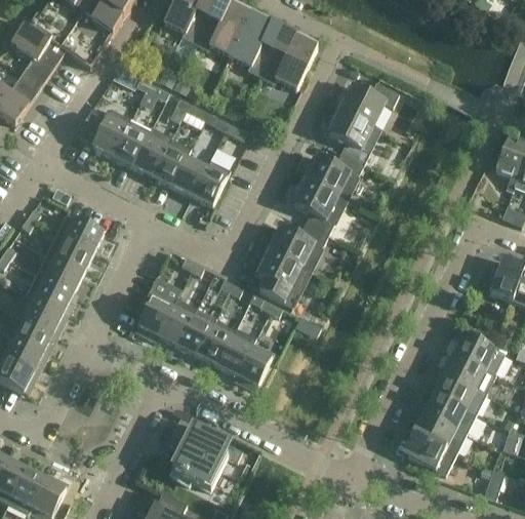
[(49,0),(32,26),(31,27),(66,50),(65,51),(69,53),(73,56),(90,68),(130,9),(135,2),(135,1),(134,0),(49,0)]
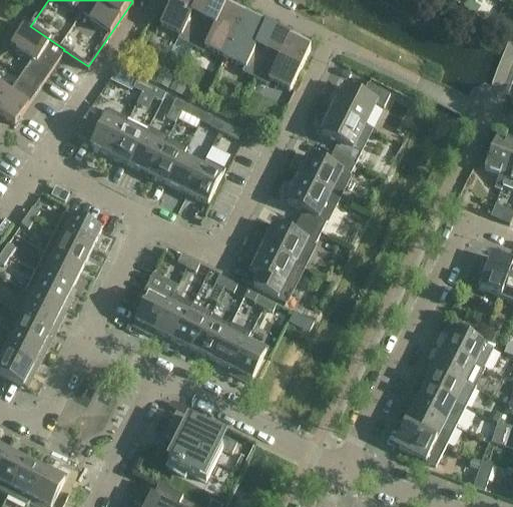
[(190,43),(212,0),(170,0),(159,22),(179,32),(177,36),(190,43)]
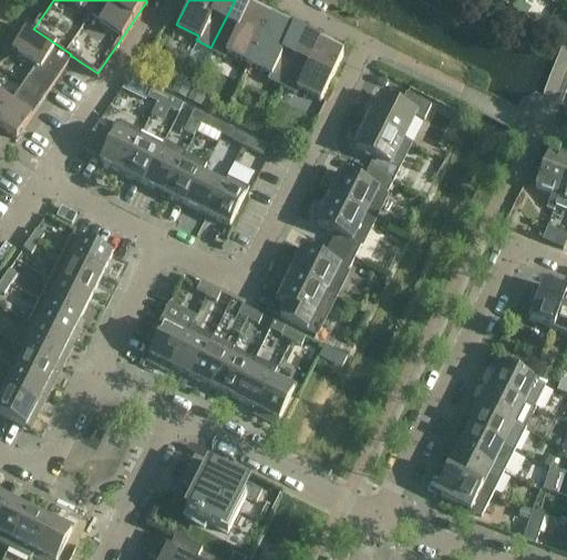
[(235,0),(210,48),(225,55),(227,50),(248,61),(270,17),(237,0),(235,0)]
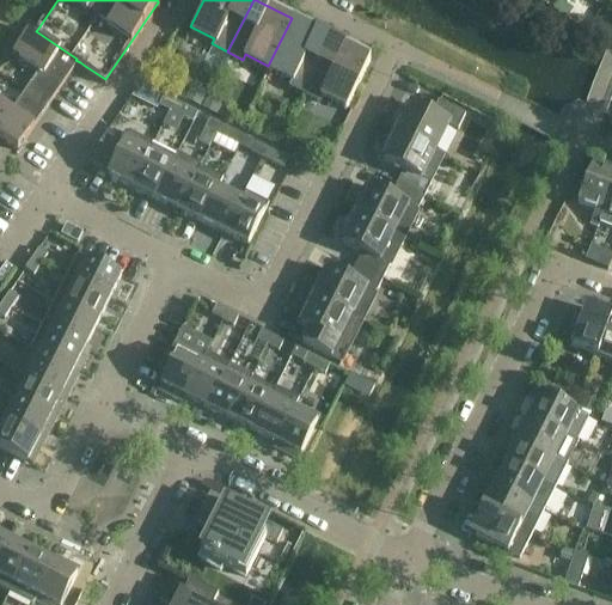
[(304,90),(330,37),(292,18),(268,66),(291,78),(288,83),(304,90)]
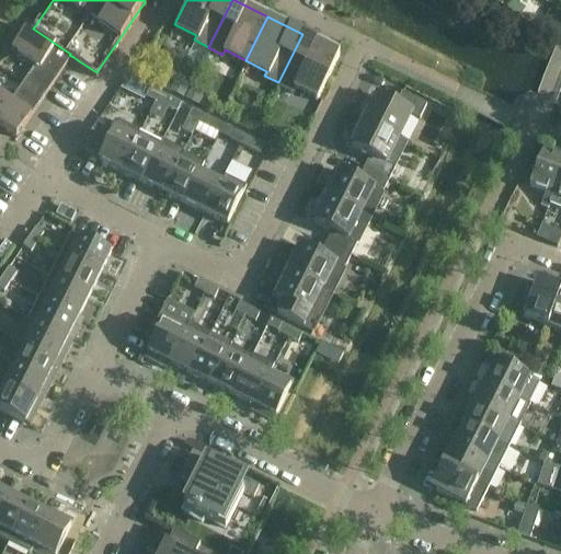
[(12,45),(15,48),(35,61),(22,79),(43,93),(69,55),(70,54),(33,29),(34,27),(26,23),(12,45)]
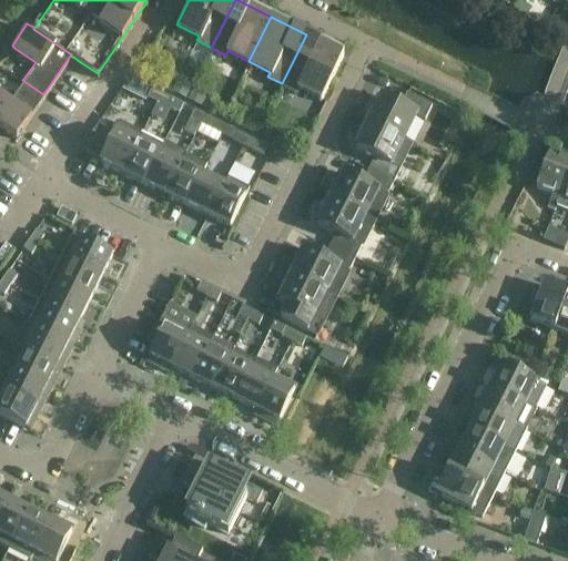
[(306,34),(282,83),(296,91),(298,87),(321,98),(343,53),(306,34)]
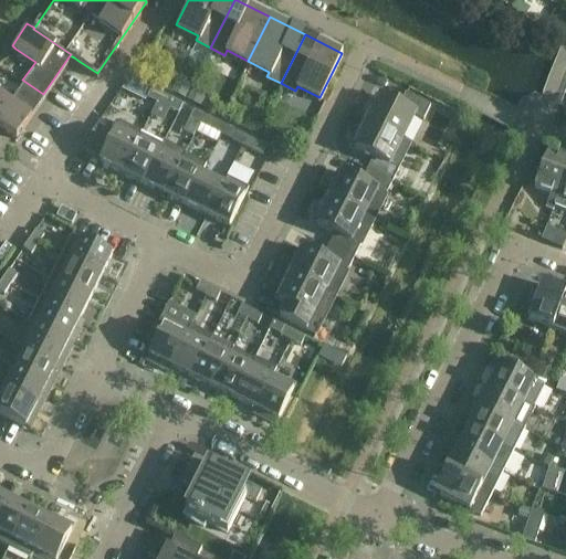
[(177,74),(170,86),(185,94),(191,81),(177,74)]
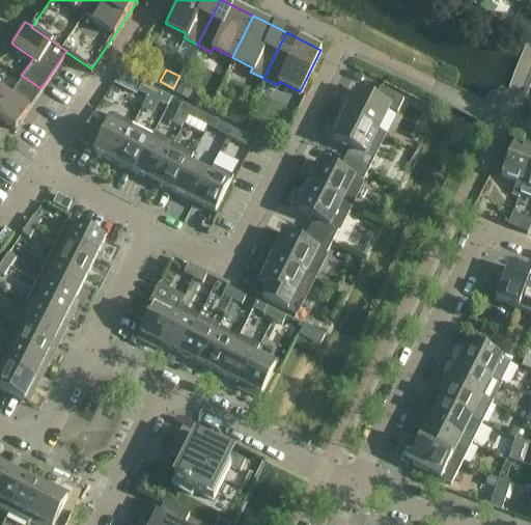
[(0,115),(15,127),(40,88),(21,75),(9,92),(0,85),(0,115)]
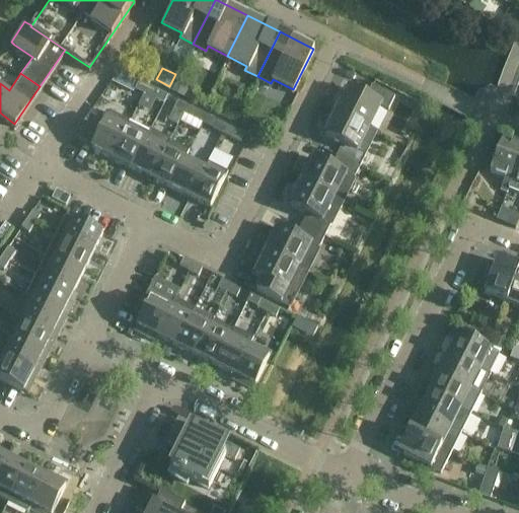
[(176,75),(170,87),(183,93),(190,81),(176,75)]
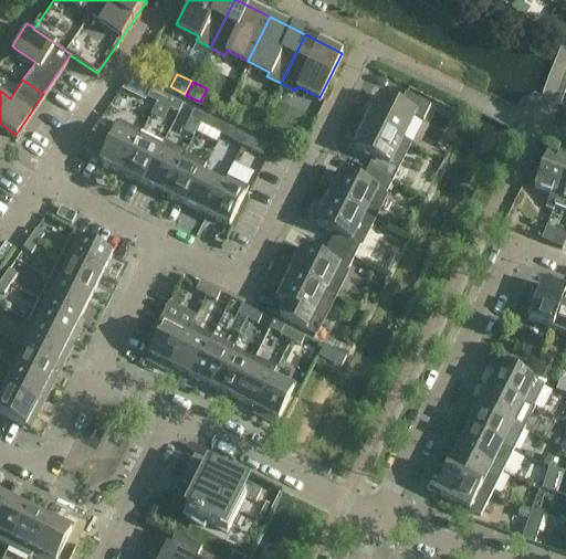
[(157,98),(161,90),(150,85),(146,93),(157,98)]
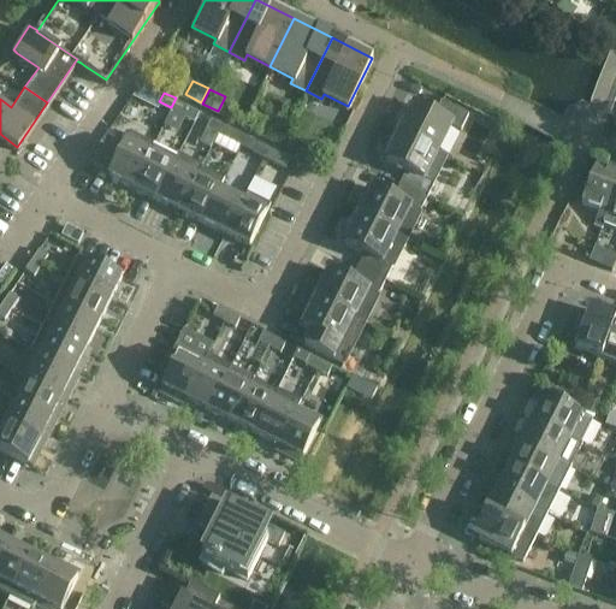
[(400,129),(437,148),(450,120),(461,126),(468,111),(440,96),(433,111),(408,99),(403,110),(408,112),(400,129)]
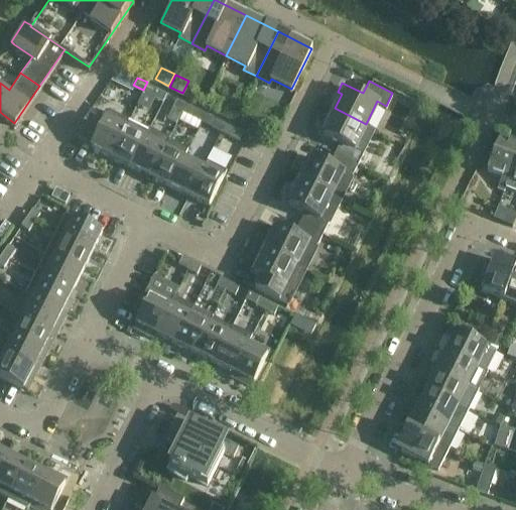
[(147,82),(143,90),(154,96),(159,98),(163,90),(156,87),(147,82)]
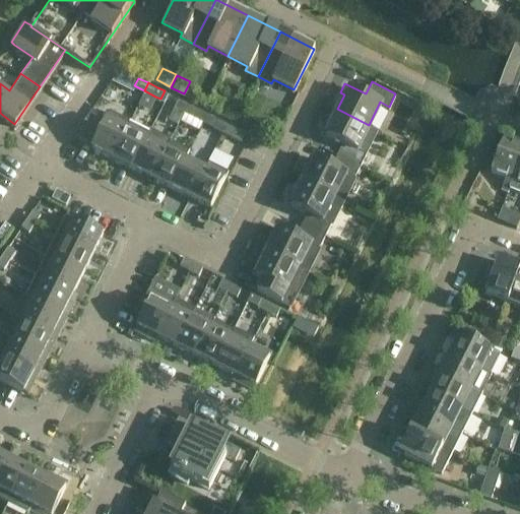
[(183,111),(187,103),(178,98),(174,106),(183,111)]
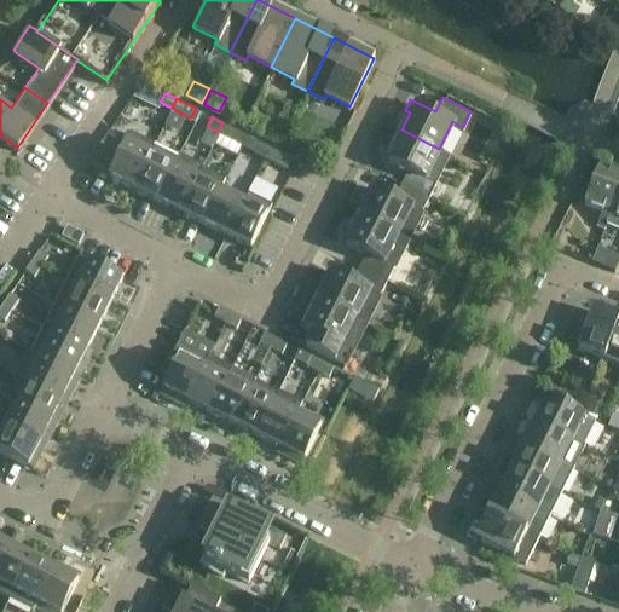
[(219,132),(214,142),(236,151),(241,143),(242,143),(246,133),(235,127),(223,122),(218,132),(219,132)]
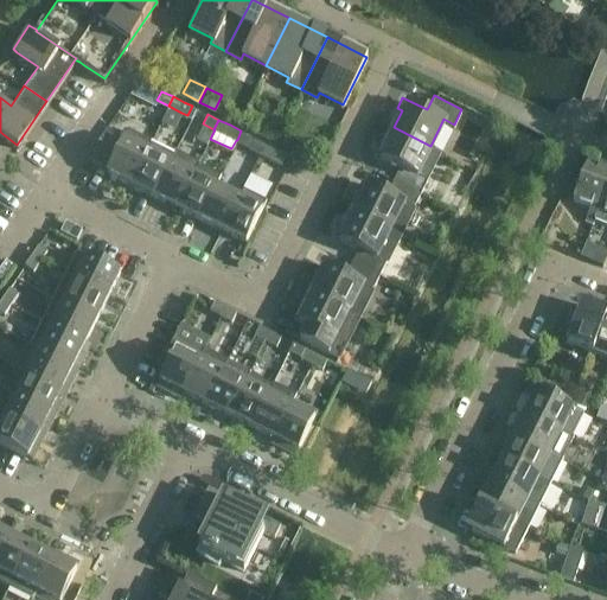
[(151,138),(128,126),(123,127),(120,133),(122,138),(121,140),(104,131),(91,157),(109,165),(107,170),(131,180),(147,148),(146,147),(151,138)]
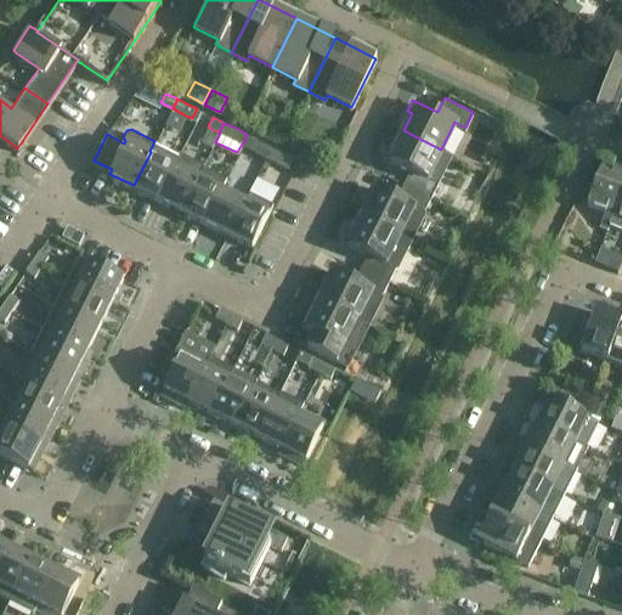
[(403,182),(430,196),(437,181),(428,176),(441,150),(403,130),(395,147),(390,145),(384,156),(410,169),(403,182)]
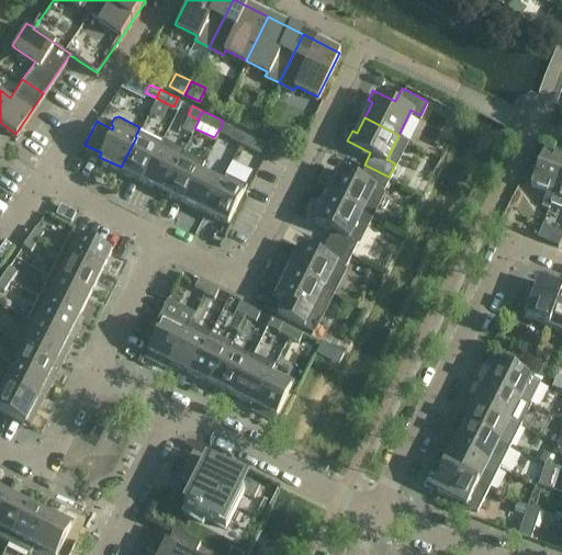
[(259,120),(255,129),(270,137),(276,127),(259,120)]
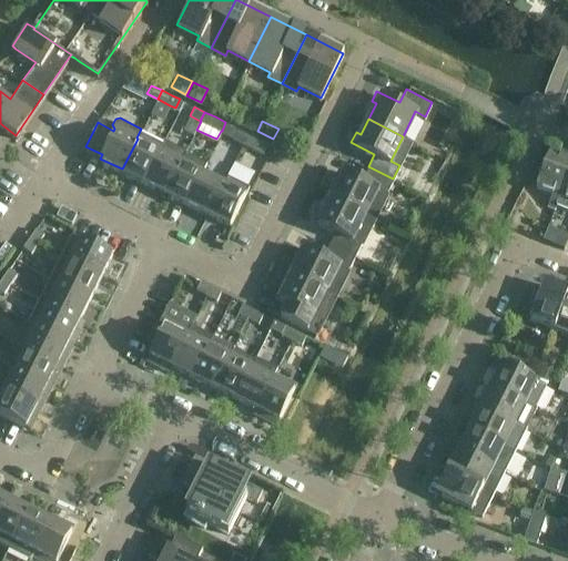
[(243,142),(247,132),(237,128),(233,136),(243,142)]
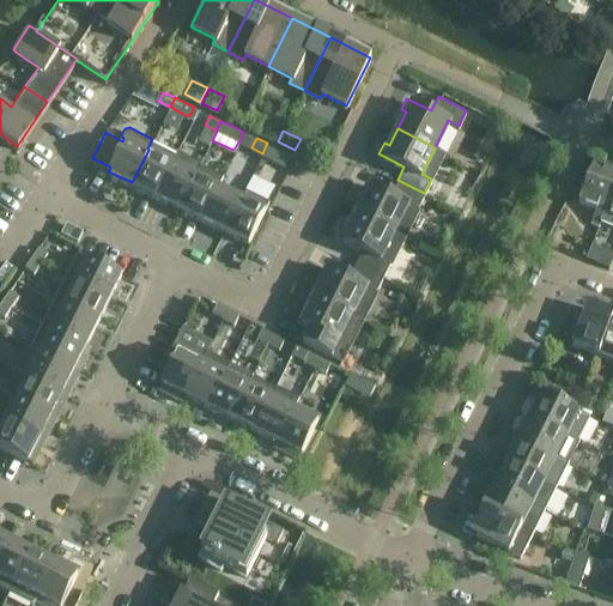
[(149,150),(132,182),(155,194),(176,151),(152,139),(147,149),(149,150)]
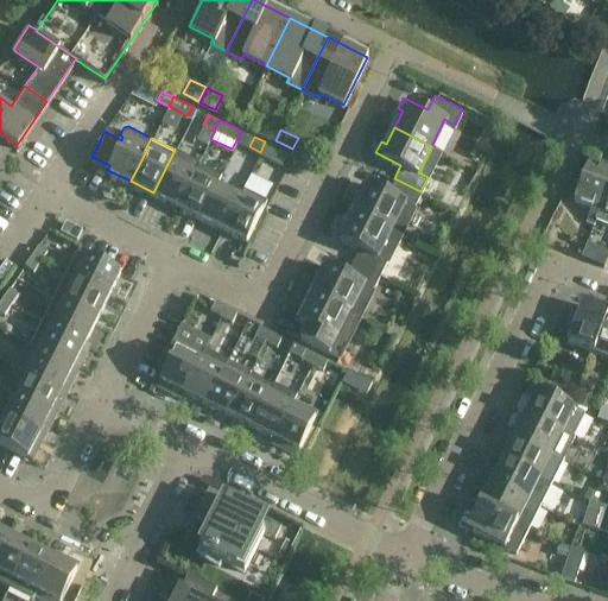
[(286,153),(279,149),(265,141),(260,152),(271,157),(274,159),(282,163),(286,153)]
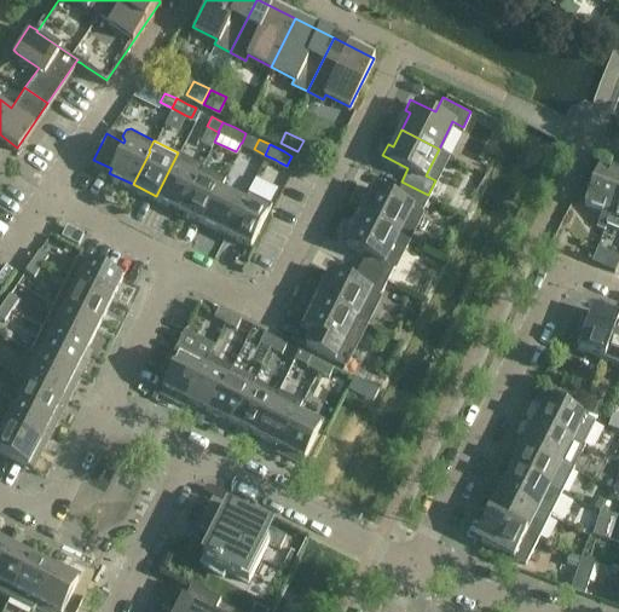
[(178,153),(156,196),(179,208),(196,174),(202,163),(202,162),(179,151),(178,153)]
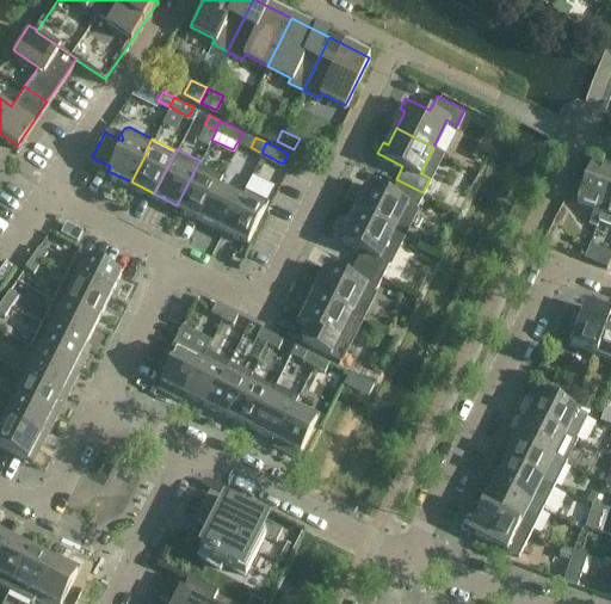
[(596,222),(610,180),(610,167),(598,162),(599,159),(592,156),(576,199),(593,205),(588,219),(596,222)]
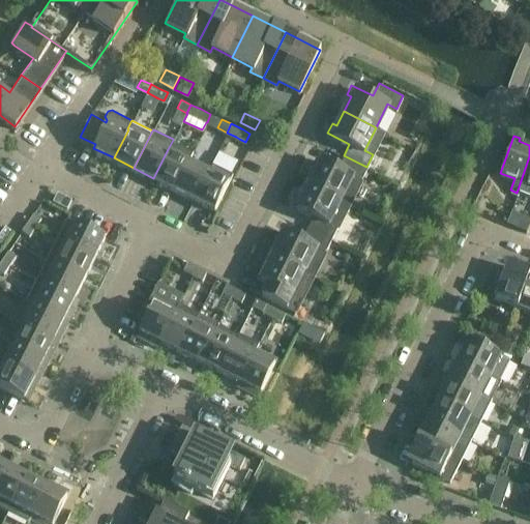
[(173,140),(168,149),(153,178),(174,188),(193,150),(173,140)]
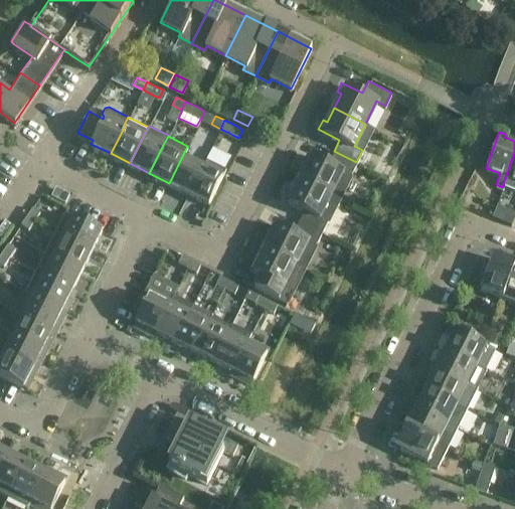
[(356,162),(334,151),(328,162),(307,151),(302,160),(307,163),(300,177),(341,197),(353,174),(351,173),(356,162)]
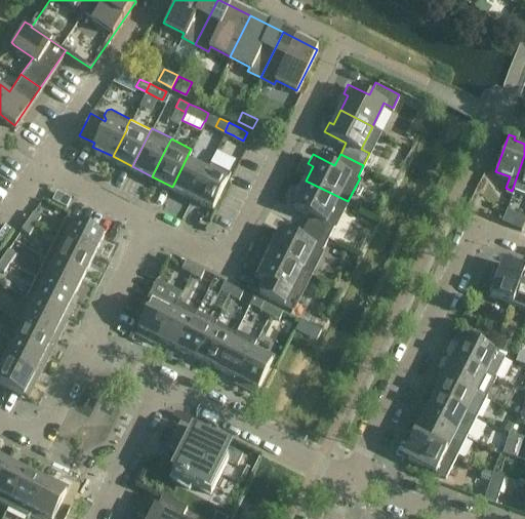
[(524,182),(524,155),(512,191),(518,193),(523,182),(524,182)]
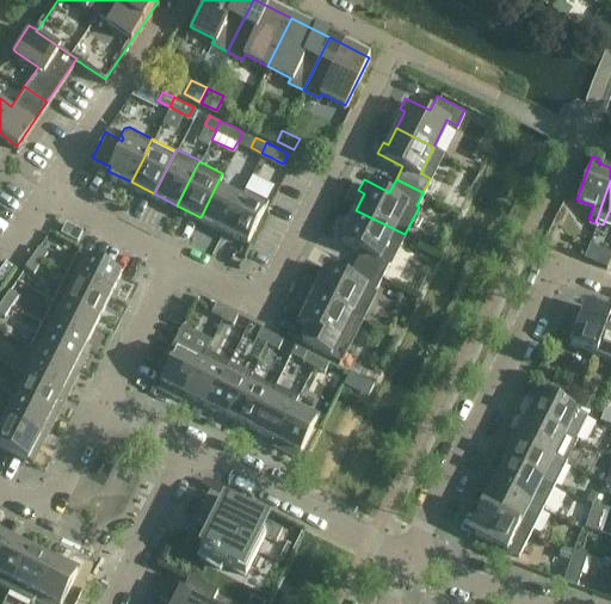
[(240,195),(217,184),(201,217),(223,228),(240,195)]
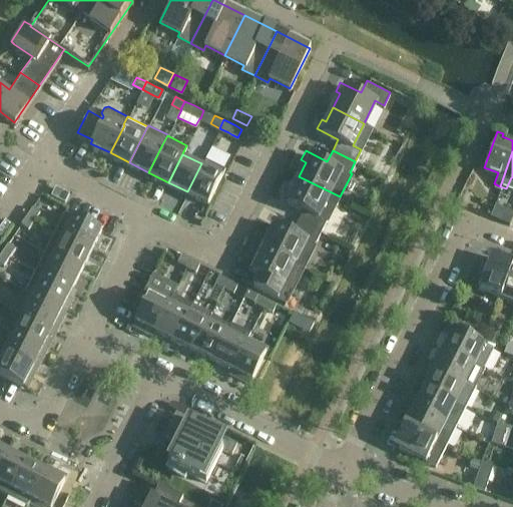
[(205,156),(201,163),(187,191),(207,201),(225,166),(205,156)]
